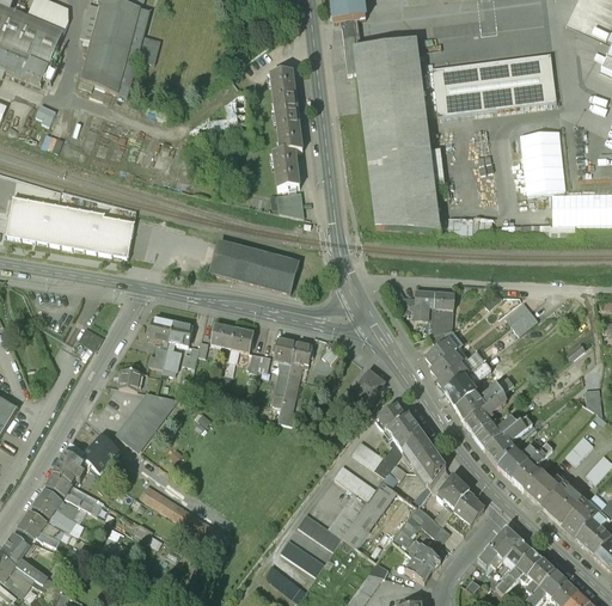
[(0,0),(0,67),(41,85),(50,65),(56,67),(60,56),(54,54),(69,23),(68,10),(48,0),(35,0),(28,18),(11,11),(14,0),(0,0)]
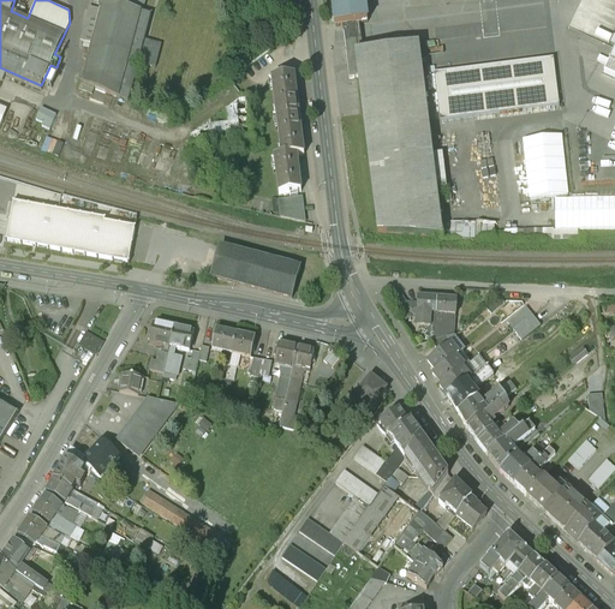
[(101,0),(81,79),(129,97),(138,59),(155,64),(161,40),(144,36),(150,11),(142,7),(144,0),(101,0)]
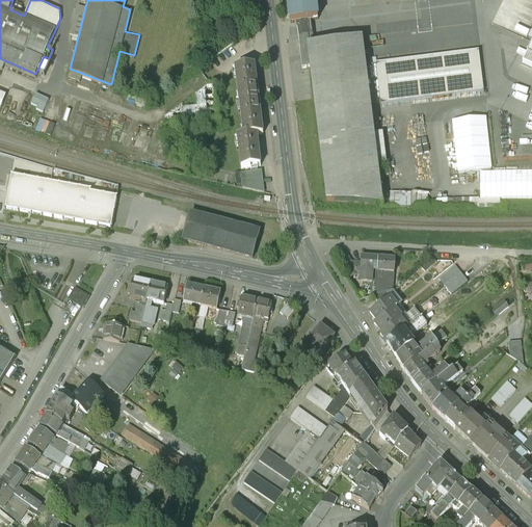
[(288,0),(290,19),(318,16),(316,0),(288,0)]
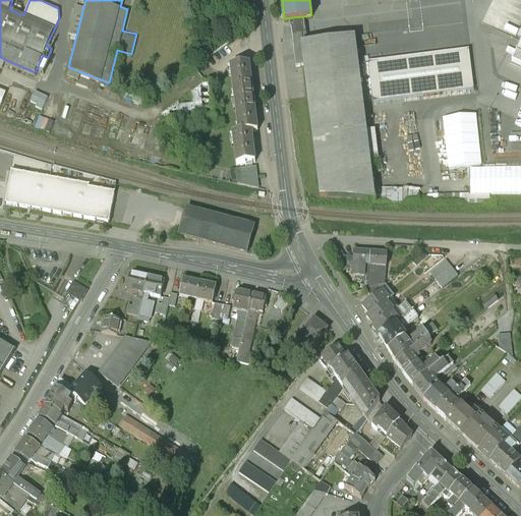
[(22,5),(15,2),(12,8),(19,11),(22,5)]
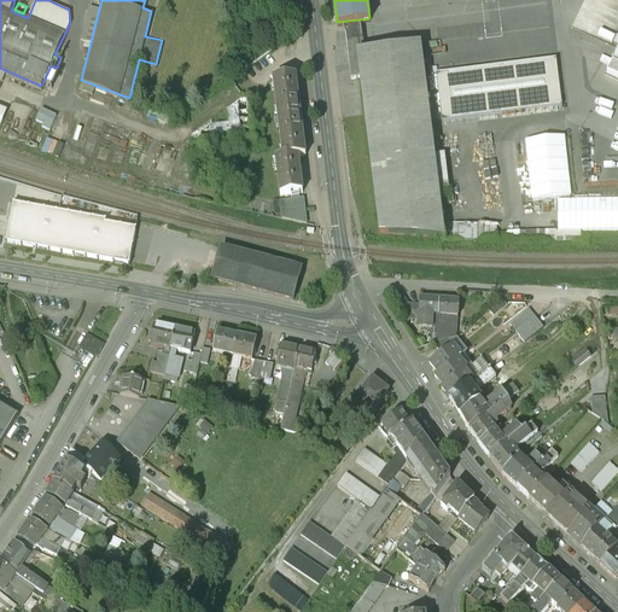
[(272,11),(260,11),(261,21),(273,21),(272,11)]
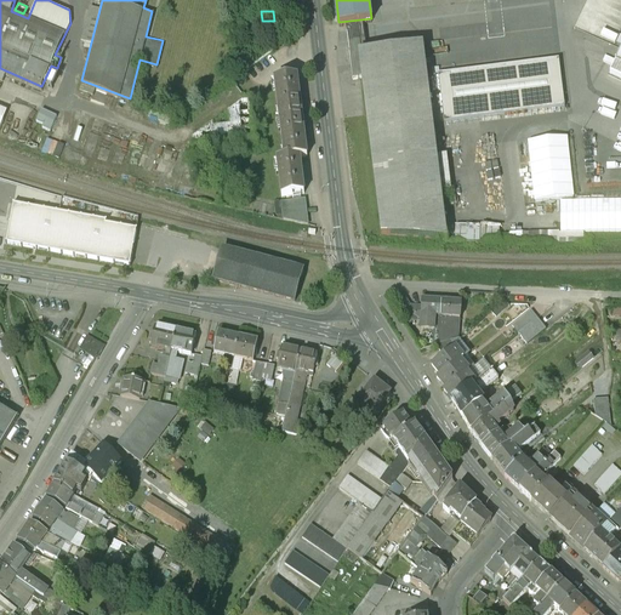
[(422,40),(365,49),(364,41),(354,43),(352,44),(352,47),(354,47),(355,51),(354,51),(357,74),(362,73),(381,231),(446,235),(422,40)]
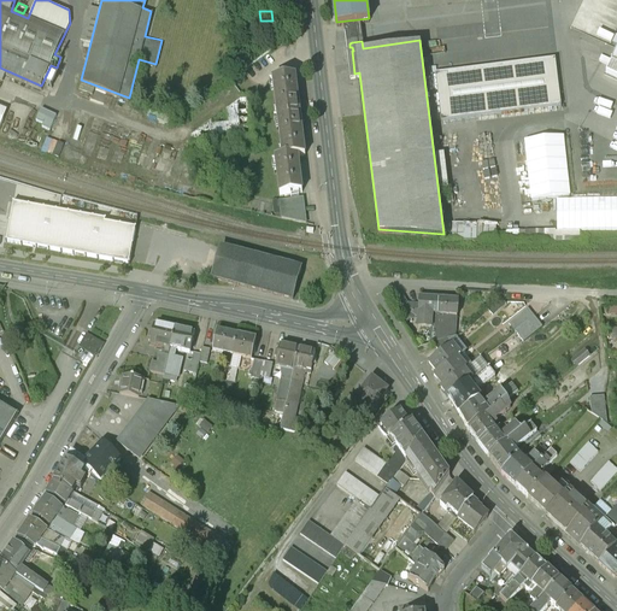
[(554,54),(435,69),(441,117),(560,103),(554,54)]
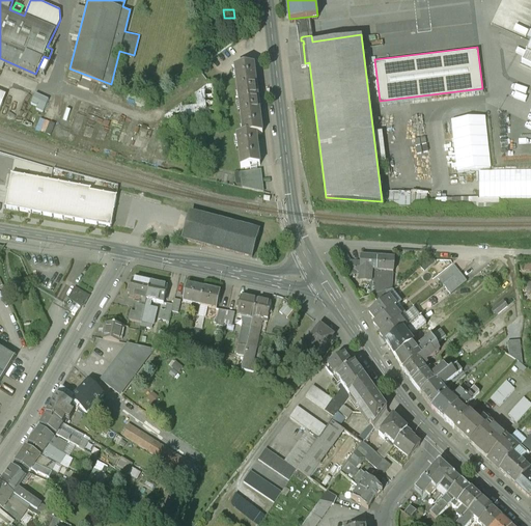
[(253,61),(234,63),(238,83),(243,131),(236,132),(241,162),(259,160),(255,130),(261,129),(256,86),(253,61)]
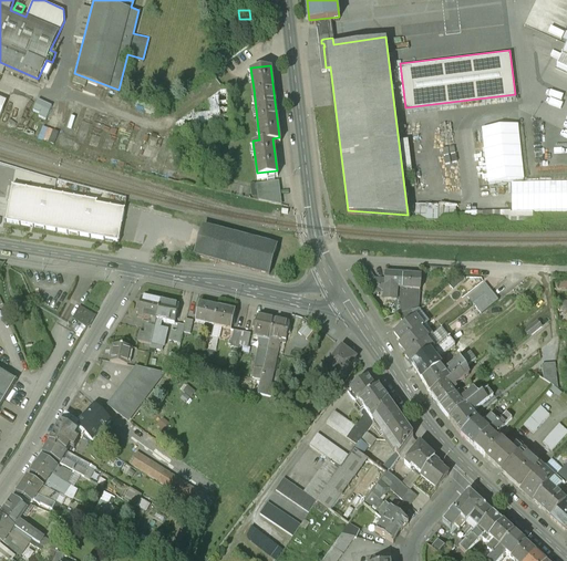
[(226,86),(175,124),(177,133),(229,125),(226,86)]
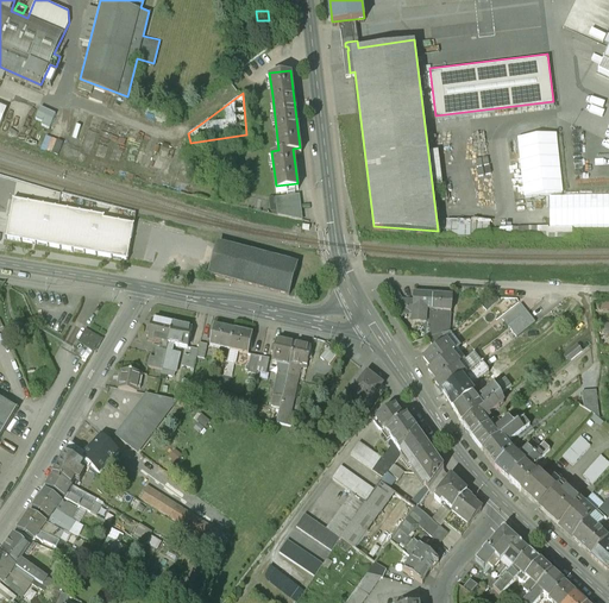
[(597,127),(608,100),(590,94),(581,121),(597,127)]
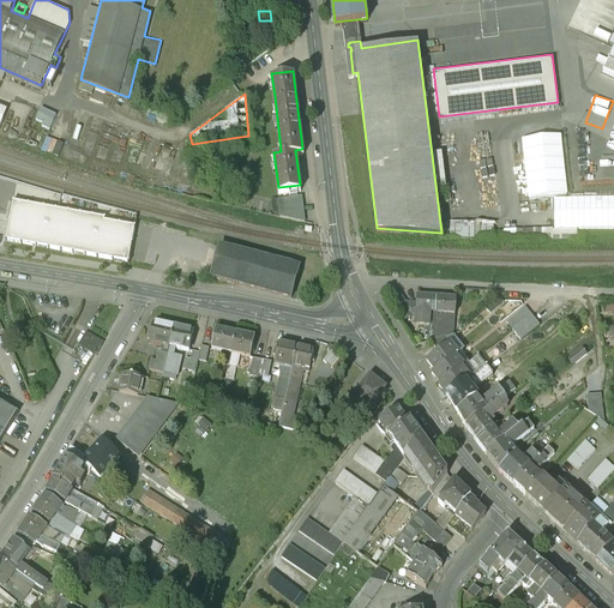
[(56,110),(41,104),(36,115),(43,119),(42,121),(49,125),(56,110)]
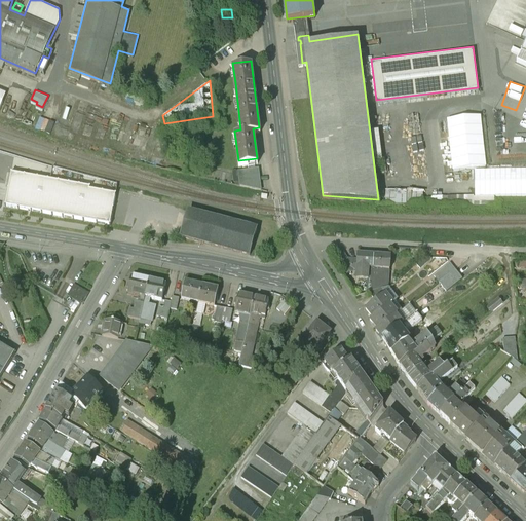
[(48,128),(53,117),(39,112),(35,123),(48,128)]
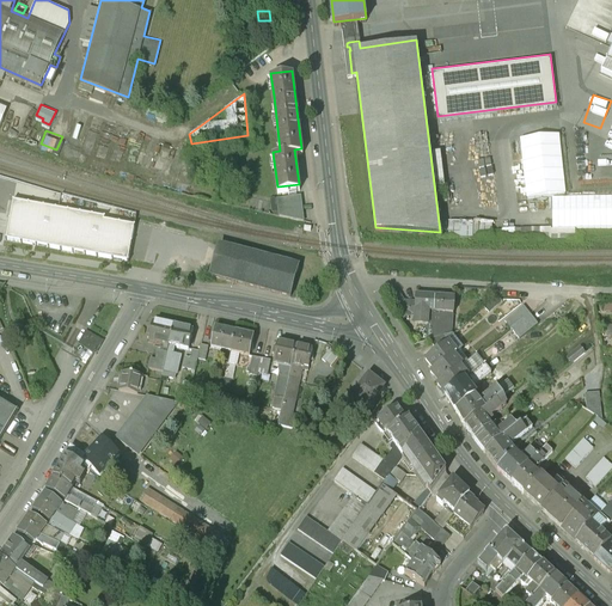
[(233,183),(184,173),(181,189),(197,194),(230,200),(233,183)]
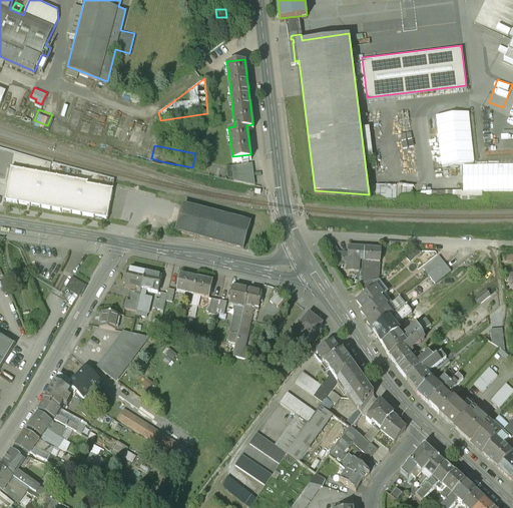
[(250,159),(233,162),(234,177),(253,181),(250,159)]
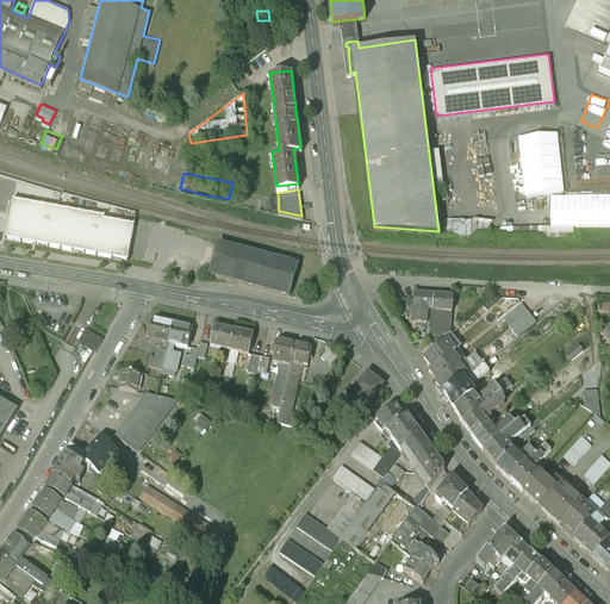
[(104,212),(13,194),(6,232),(128,255),(135,220),(104,215),(104,212)]
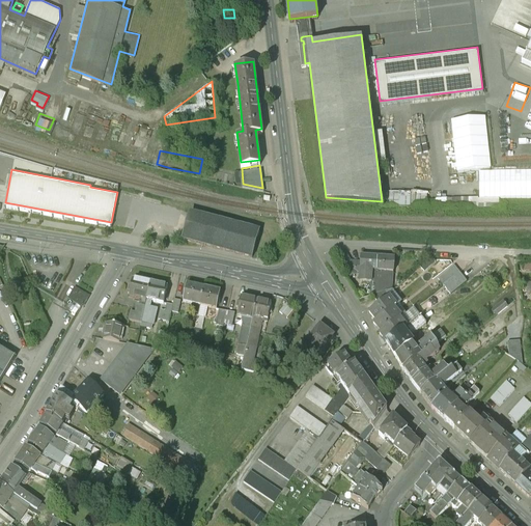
[(410,201),(410,187),(388,187),(388,200),(410,201)]
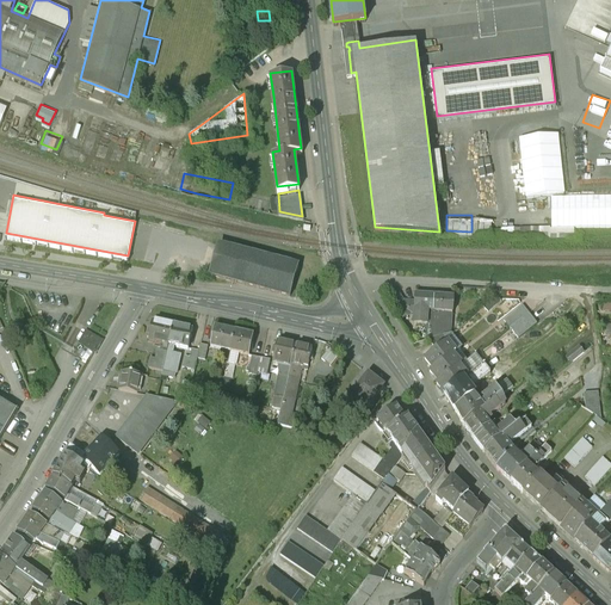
[(491,227),(492,217),(481,216),(480,226),(491,227)]
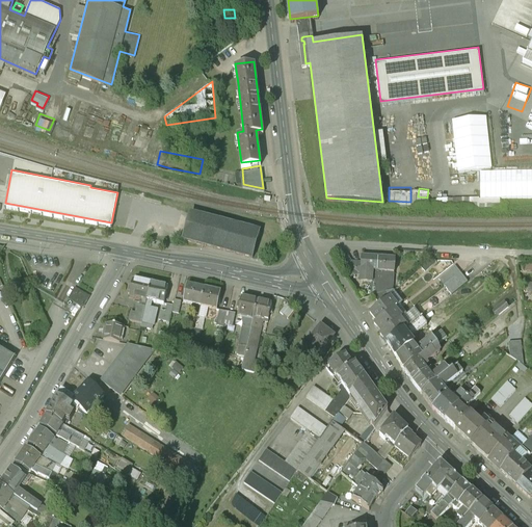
[(499,195),(436,196),(435,205),(449,205),(500,205),(499,195)]
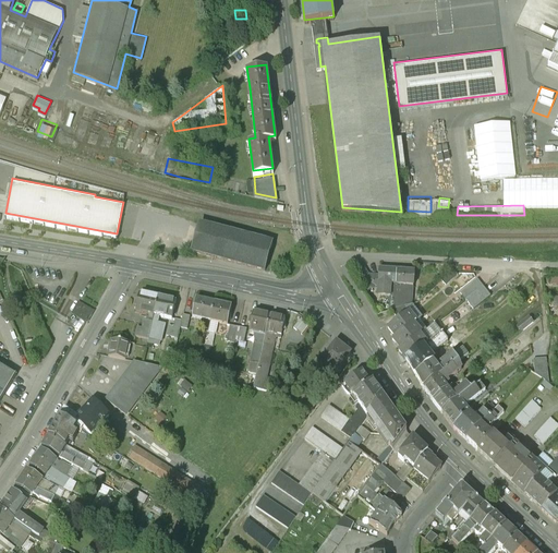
[(274,240),(202,220),(194,248),(267,267),(274,240)]
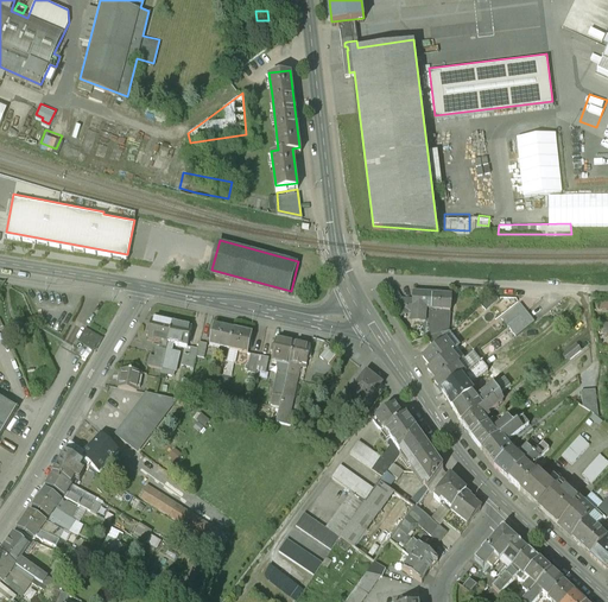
[(400,293),(397,286),(388,292),(399,310),(407,304),(412,304),(412,295),(400,293)]
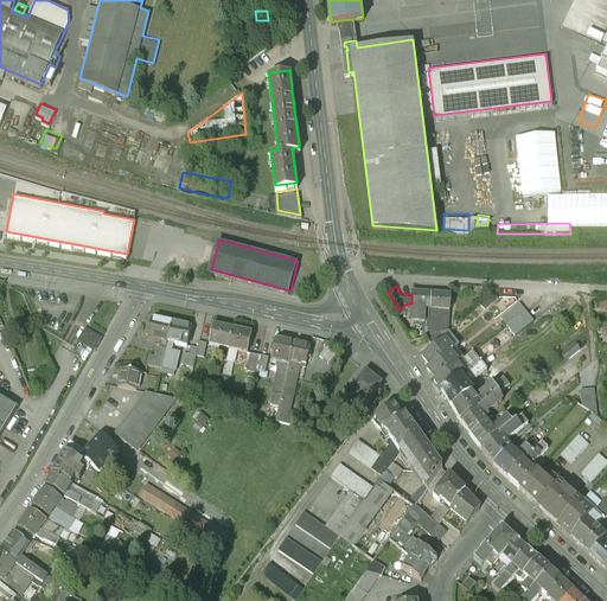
[(432,288),(413,287),(411,294),(411,304),(410,312),(415,315),(423,317),(425,302),(430,304),(432,289),(432,288)]
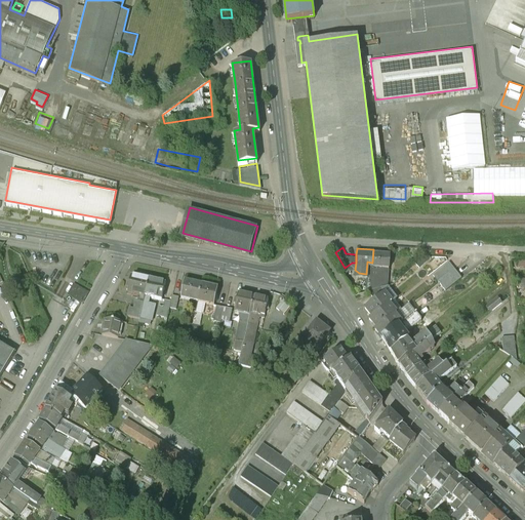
[(372,263),(367,262),(366,274),(366,278),(375,279),(375,277),(384,277),(385,269),(376,269),(376,263),(388,264),(389,251),(373,250),(372,263)]
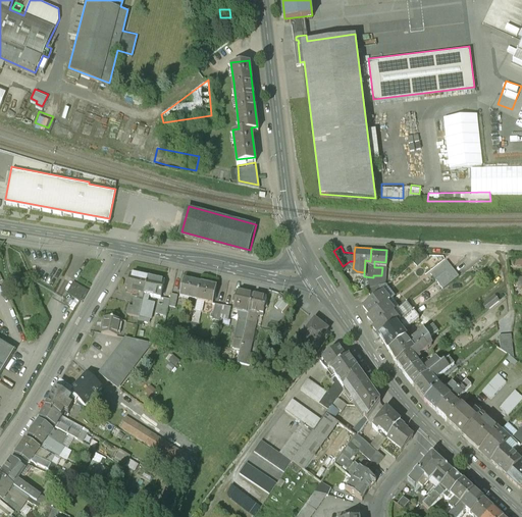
[(418,251),(413,257),(417,260),(422,255),(418,251)]
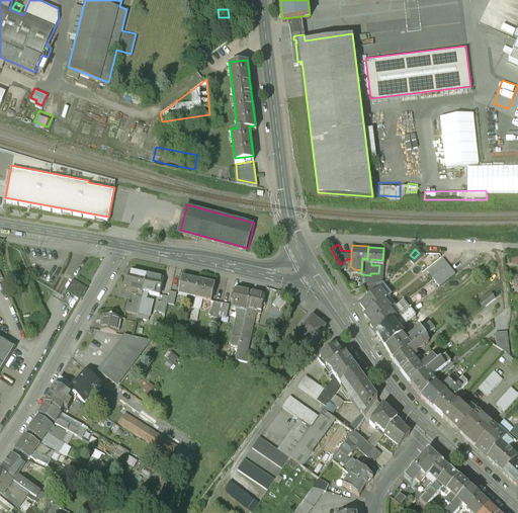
[(442,253),(427,265),(431,272),(447,260),(442,253)]
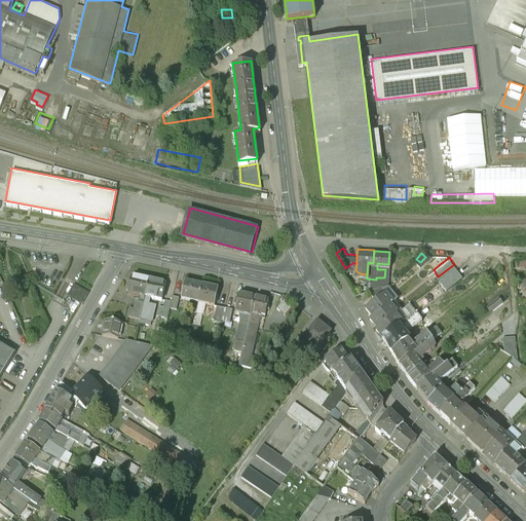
[(454,264),(438,276),(445,286),(461,273),(454,264)]
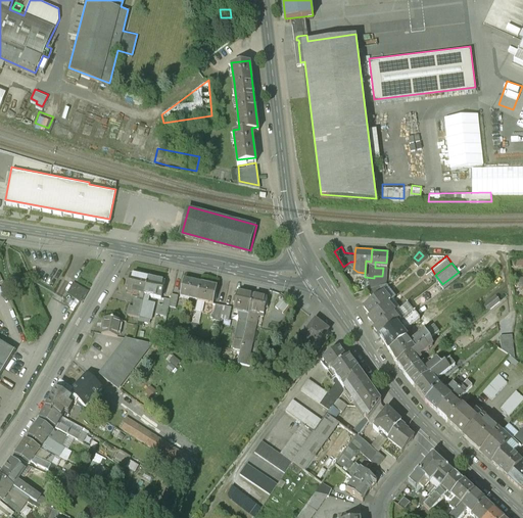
[(147,274),(131,270),(130,278),(127,278),(126,281),(129,282),(128,287),(140,290),(139,293),(137,295),(136,295),(134,303),(130,303),(128,312),(139,314),(147,274)]
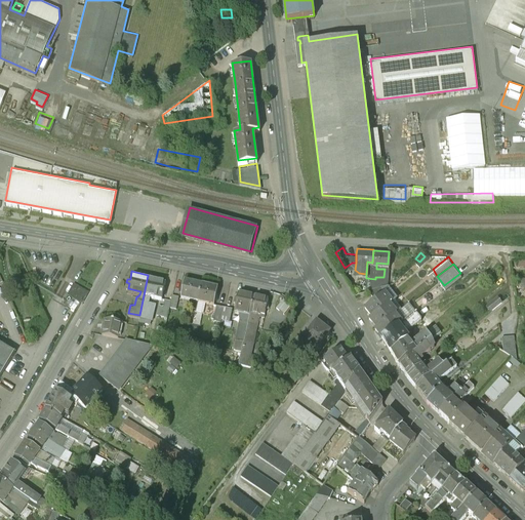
[(139,315),(138,317),(150,320),(155,301),(148,300),(149,292),(162,295),(166,279),(148,275),(139,315)]
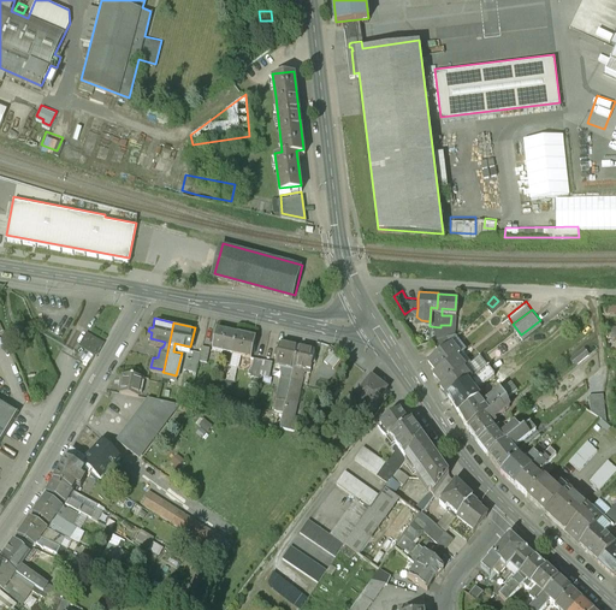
[(237,330),(217,325),(214,335),(211,333),(209,338),(213,339),(212,345),(232,349),(237,330)]
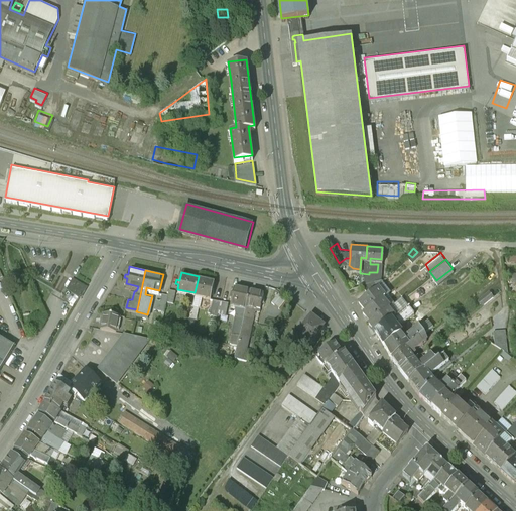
[(85,283),(73,276),(67,285),(80,292),(85,283)]
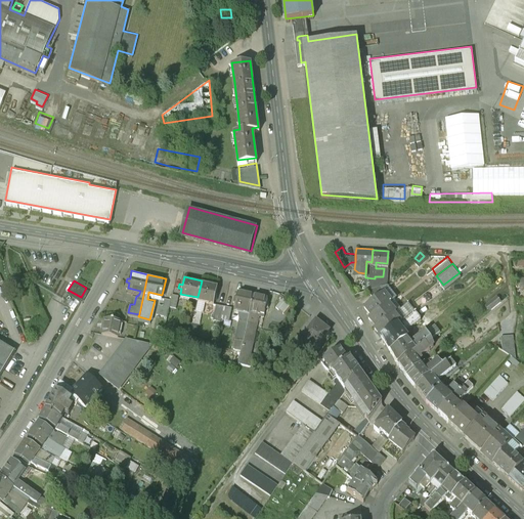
[(217,284),(202,280),(198,297),(214,301),(217,284)]
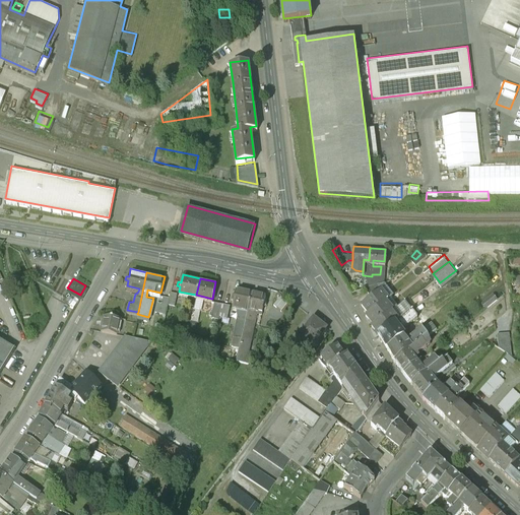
[(376,281),(364,284),(371,294),(380,286),(376,281)]
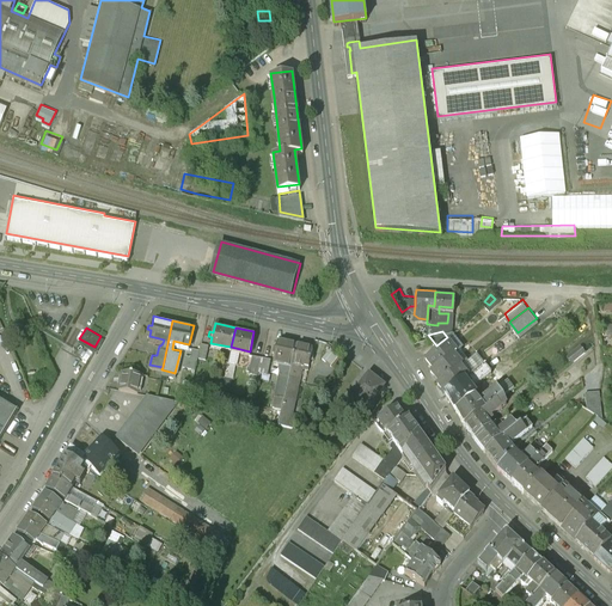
[(295,341),(279,337),(273,359),(286,362),(283,372),(279,371),(274,392),(283,395),(288,373),(291,362),(295,341)]
